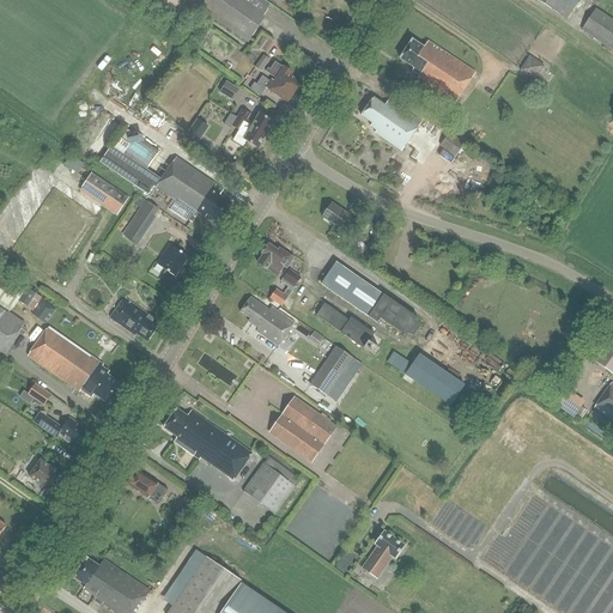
[(265,19),(262,18),(269,7),(259,0),(207,0),(201,10),(248,42),(265,19)]
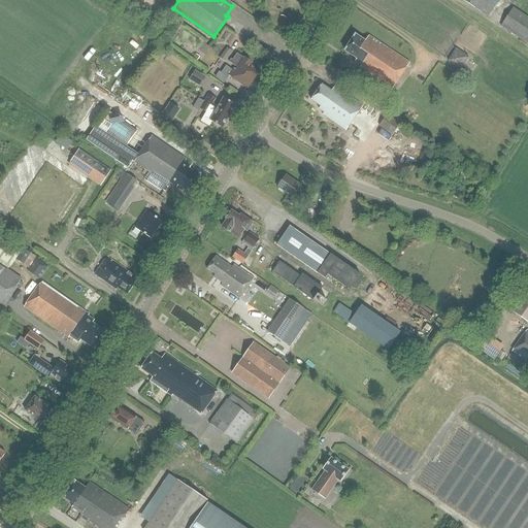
[(518,0),(470,0),(468,4),(487,17),(498,0),(512,0),(516,3),(518,0)]
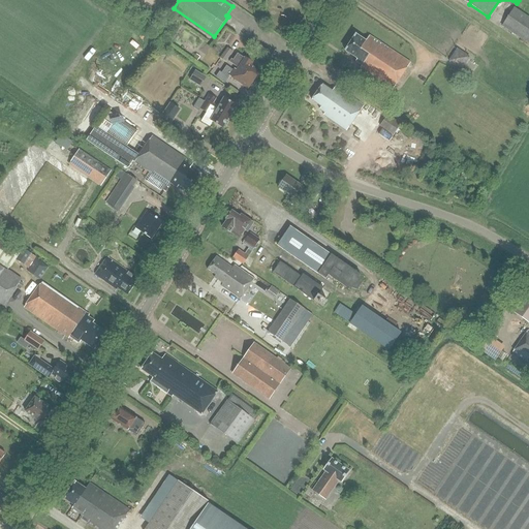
[(528,16),(514,6),(501,25),(528,42),(528,16)]
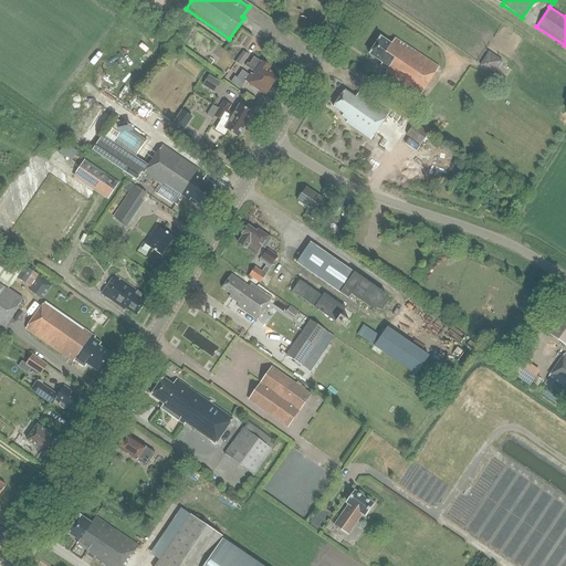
[(380,66),(386,71),(385,72),(420,96),(439,69),(395,39),(390,45),(380,39),(369,54),(383,63),(380,66)]
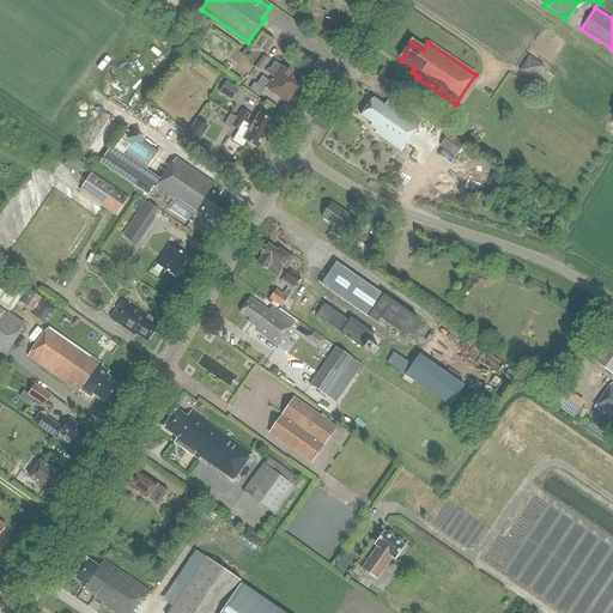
[(217,47),(212,55),(225,65),(230,56),(217,47)]
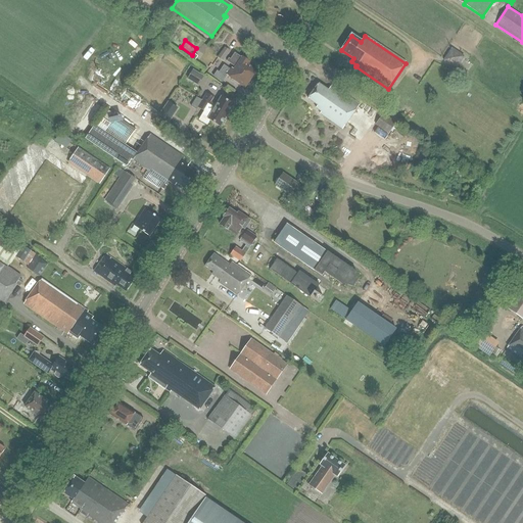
[(222,60),(229,50),(224,47),(217,57),(222,60)]
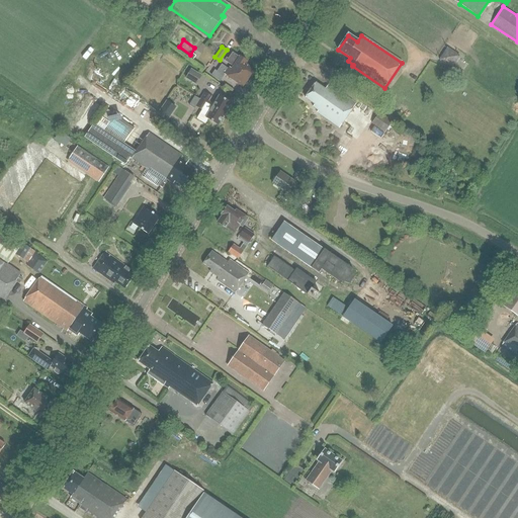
[(448,47),(440,59),(452,66),(459,55),(448,47)]
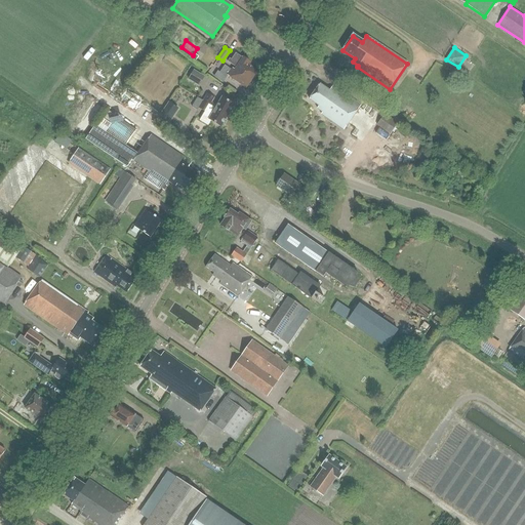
[(230,59),(228,62),(236,68),(235,70),(233,69),(232,71),(225,66),(224,69),(221,67),(214,77),(224,83),(228,76),(246,88),(251,81),(252,81),(258,72),(249,66),(251,63),(243,57),(243,58),(236,53),(232,61),(230,59)]
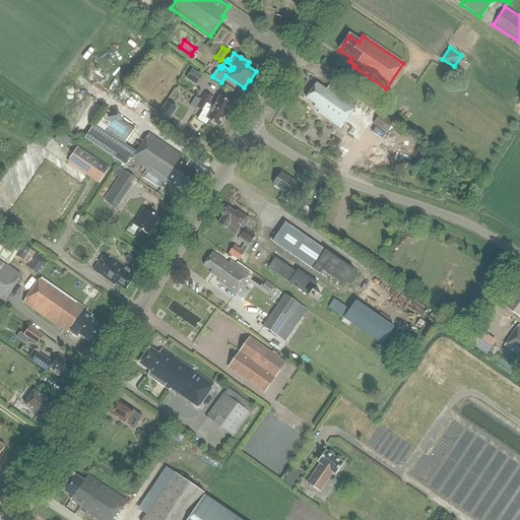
[(191,69),(185,78),(196,85),(202,76),(191,69)]
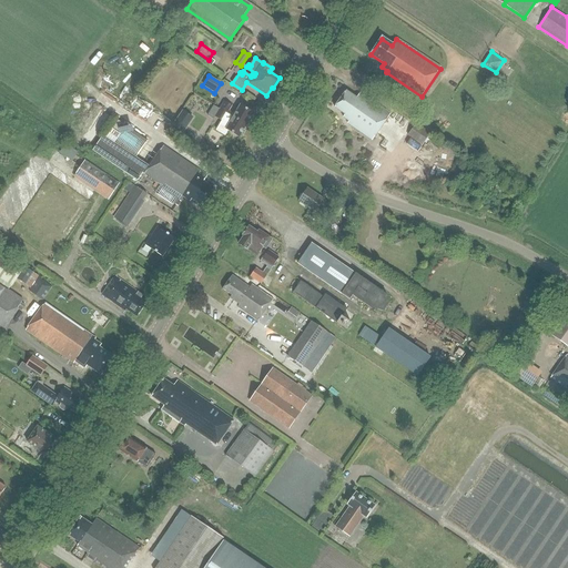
[(392,115),(361,93),(356,99),(346,92),(335,108),(345,115),(344,118),(350,122),(348,124),(373,142),(392,115)]
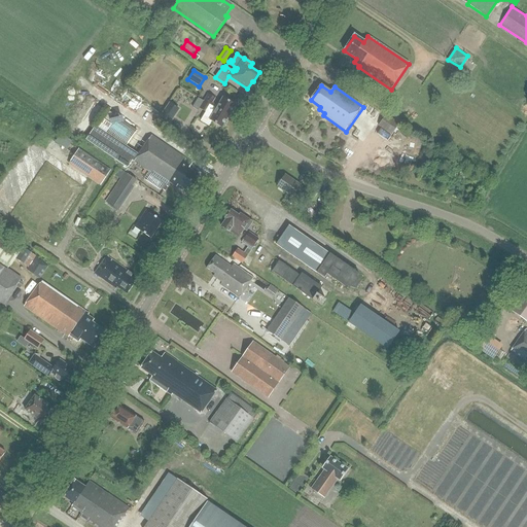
[(204,101),(206,103),(229,116),(236,106),(223,99),(220,105),(218,104),(217,106),(213,103),(215,99),(208,95),(204,101)]
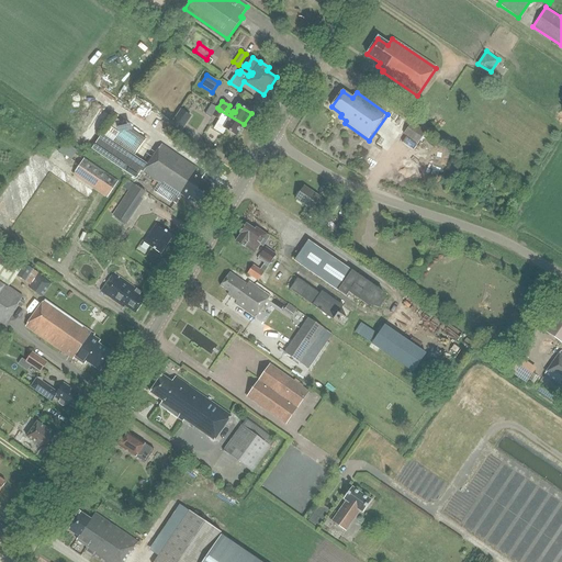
[(237,136),(244,124),(220,110),(217,108),(216,109),(211,105),(205,114),(211,119),(213,115),(221,120),(215,130),(223,135),(226,130),(237,136)]
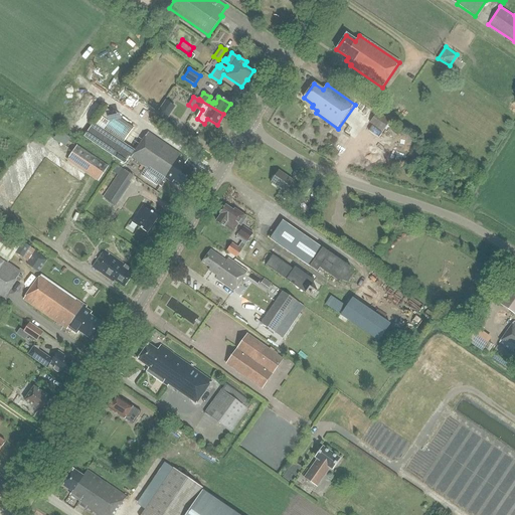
[(166,121),(176,107),(166,101),(156,115),(166,121)]
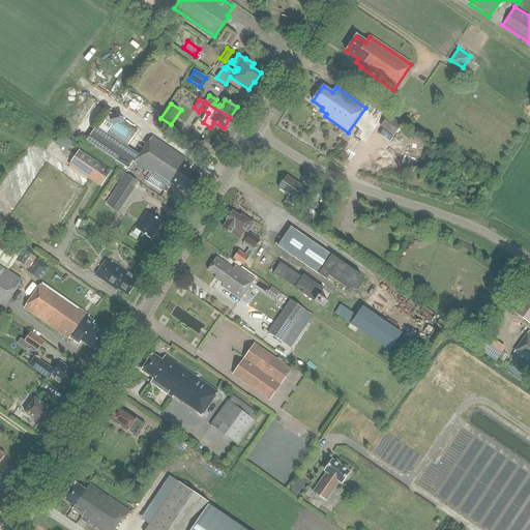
[(95,126),(86,142),(127,170),(131,163),(134,164),(137,160),(135,159),(137,155),(126,148),(138,133),(118,118),(109,112),(97,128),(95,126)]
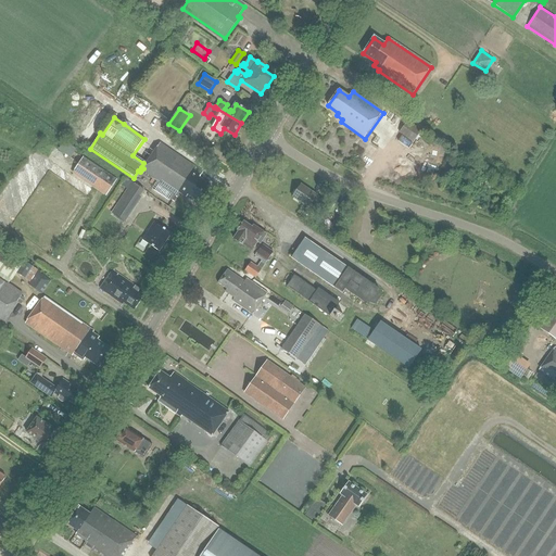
[(399,131),(413,141),(421,129),(406,119),(399,131)]
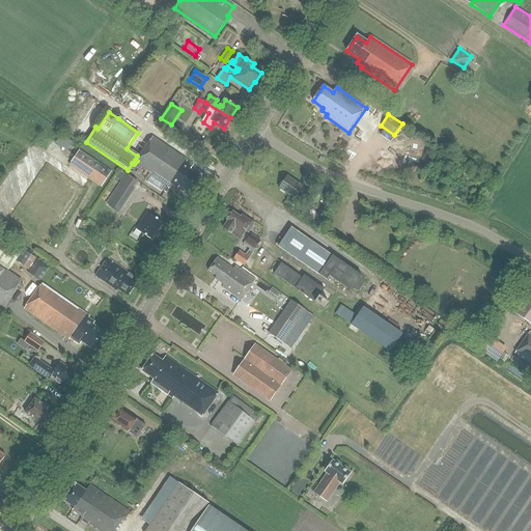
[(394,137),(384,130),(381,135),(391,142),(394,137)]
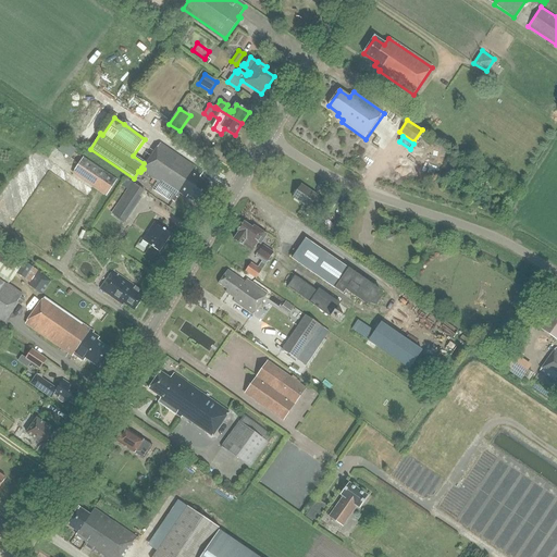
[(62,141),(57,150),(70,159),(75,150),(62,141)]
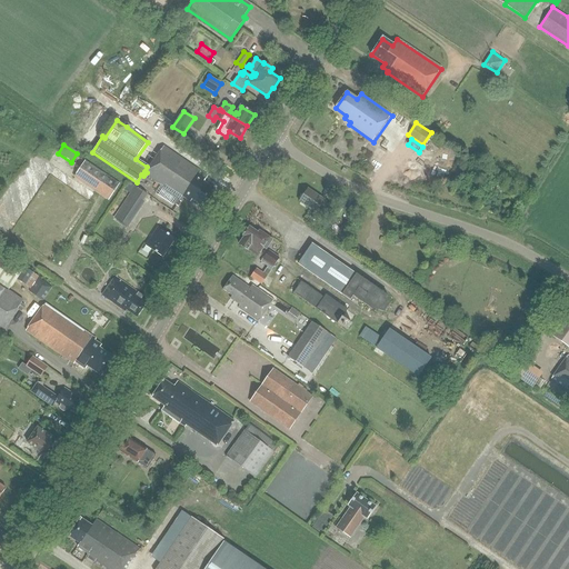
[(165,148),(146,175),(161,185),(156,195),(172,206),(173,203),(178,207),(181,202),(180,202),(183,197),(192,202),(193,200),(205,208),(216,191),(205,183),(209,177),(165,148)]
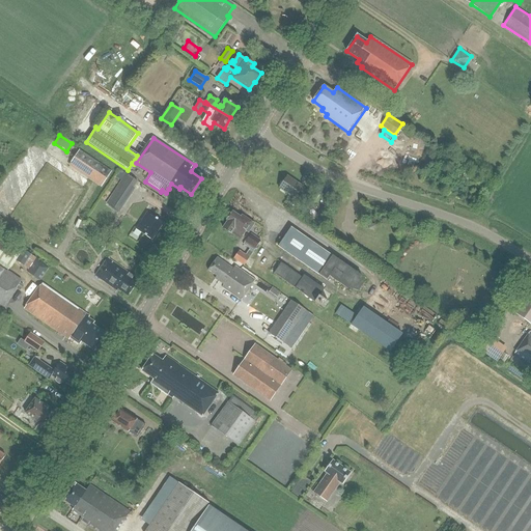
[(79,149),(68,166),(100,187),(111,171),(79,149)]
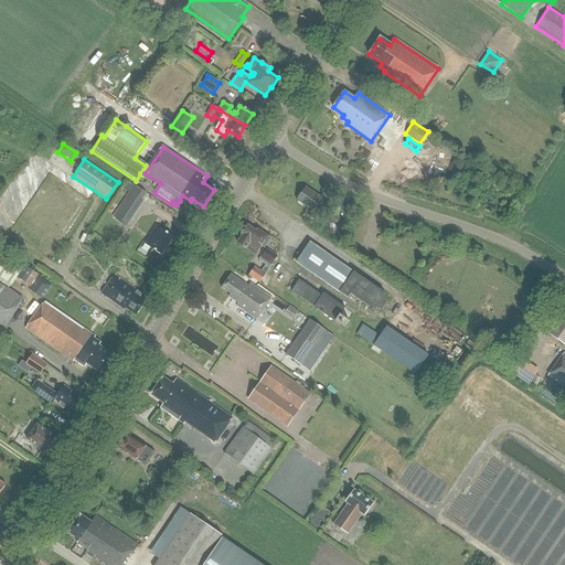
[(145,194),(131,185),(112,215),(127,225),(142,201),(141,200),(145,194)]
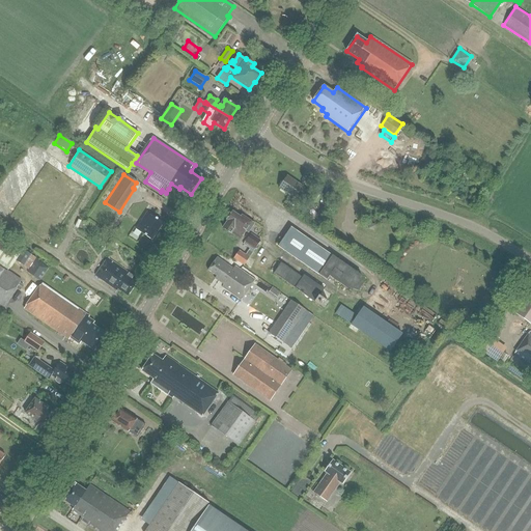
[(299,195),(306,201),(311,195),(303,189),(304,188),(287,176),(279,189),(296,200),(299,195)]
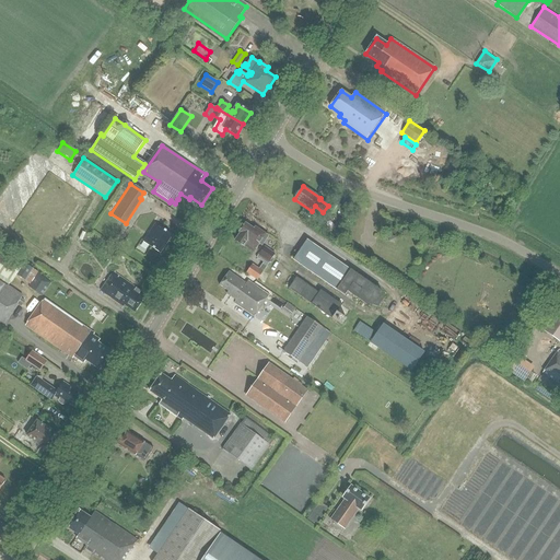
[(150,235),(151,235),(146,243),(161,254),(173,236),(156,224),(150,235)]
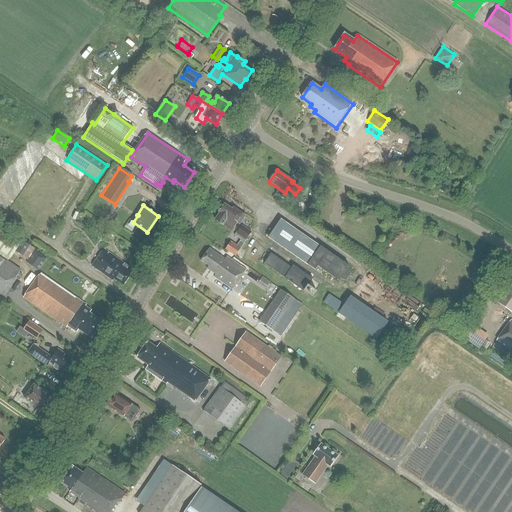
[(237,223),(239,224),(245,216),(233,208),(231,210),(224,205),(219,213),(220,214),(215,220),(224,226),(224,225),(232,230),(237,223)]
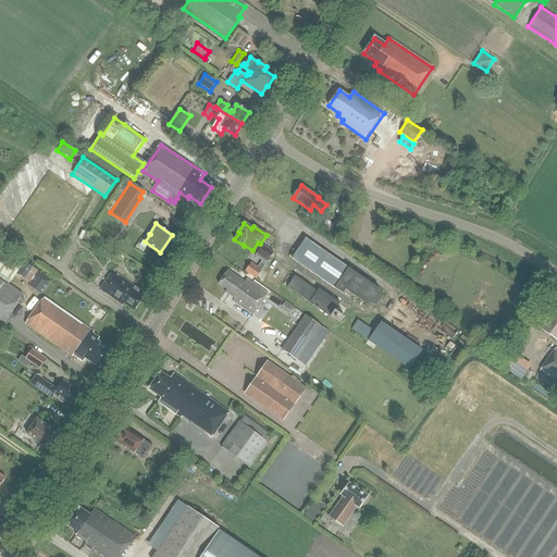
[(381,297),(378,293),(379,291),(305,239),(292,259),(296,262),(296,261),(343,295),(345,291),(368,307),(370,304),(375,306),(381,297)]
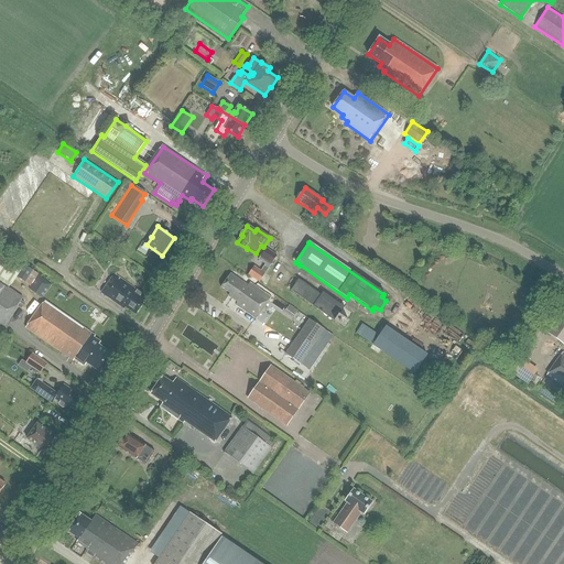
[(259,283),(277,256),(264,248),(257,260),(264,264),(260,270),(253,266),(247,275),(259,283)]
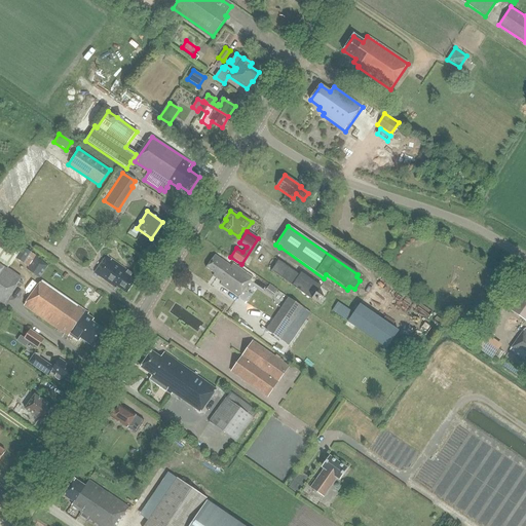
[(0,263),(8,268),(22,249),(0,233),(0,263)]
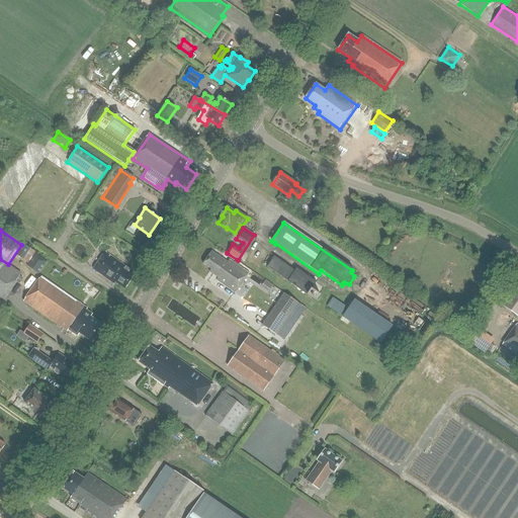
[(22,244),(15,255),(23,260),(30,250),(22,244)]
